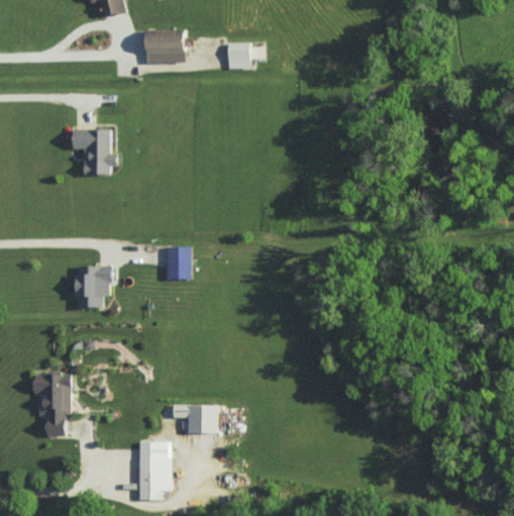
[(89,0),(91,5),(99,3),(102,17),(125,13),(122,0),(89,0)]
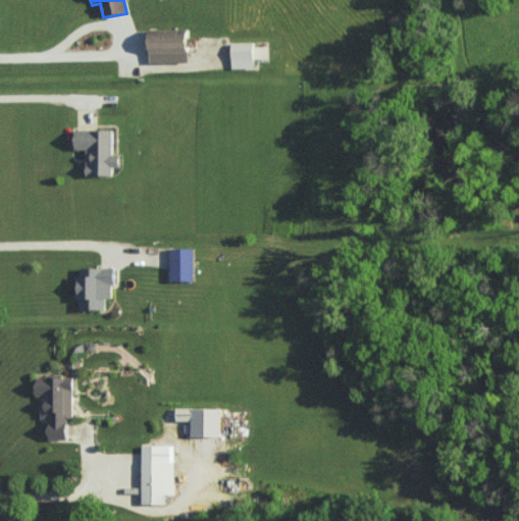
[(188,63),(187,30),(148,31),(148,63),(188,63)]
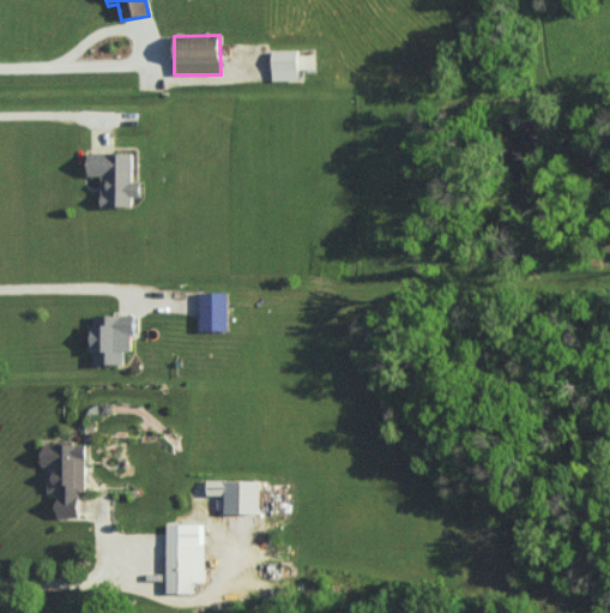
[(295,82),(296,52),(270,52),(270,82),(295,82)]
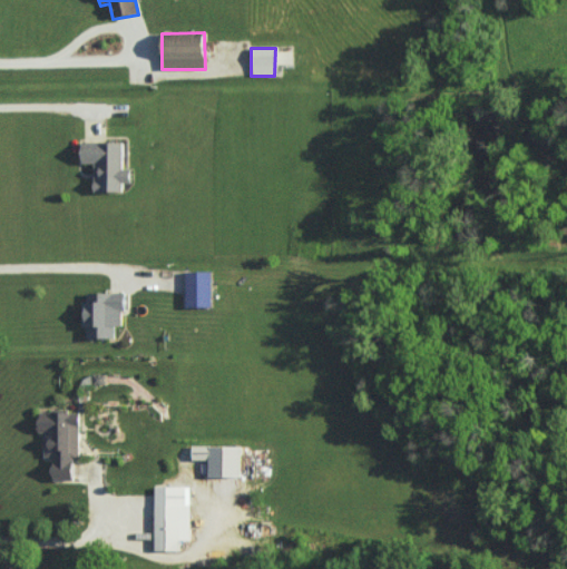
[(121,143),(80,143),(80,164),(93,165),(91,193),(121,194),(121,183),(129,183),(129,169),(120,169),(121,143)]
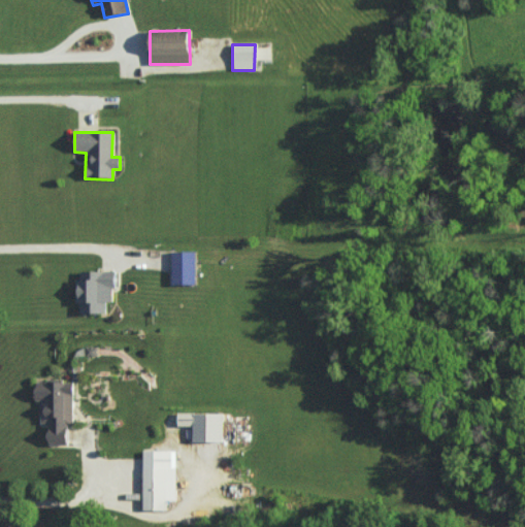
[(194,252),(170,252),(170,286),(194,286),(194,252)]
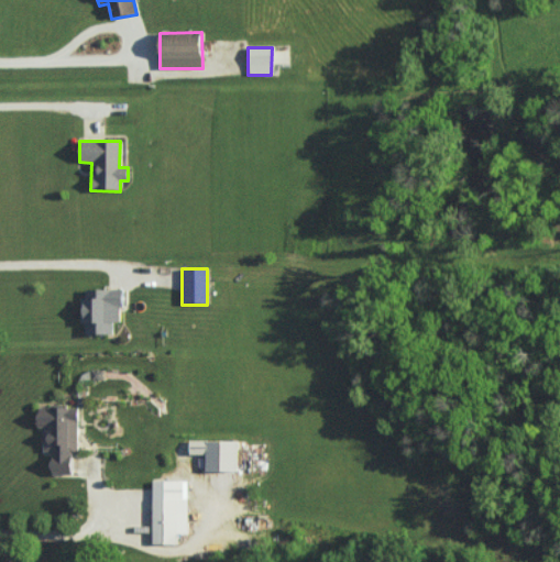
[(121,289),(80,290),(81,324),(84,324),(85,335),(112,334),(112,322),(121,322),(121,289)]
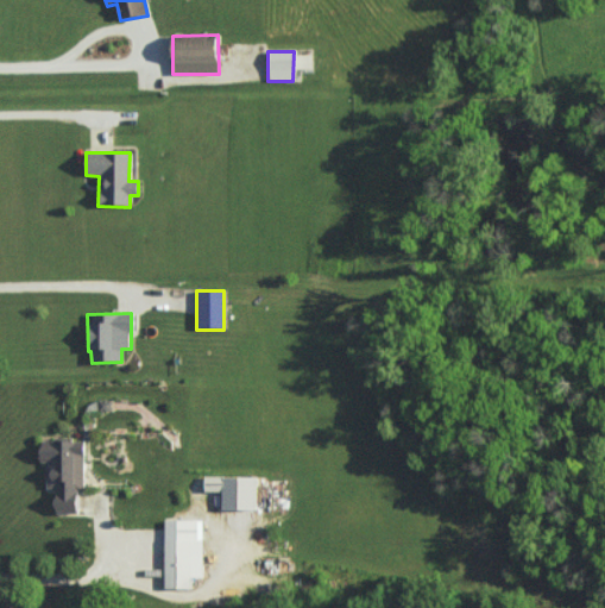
[(83,443),(41,442),(39,463),(45,464),(44,489),(56,489),(55,513),(76,514),(77,493),(82,493),(83,443)]
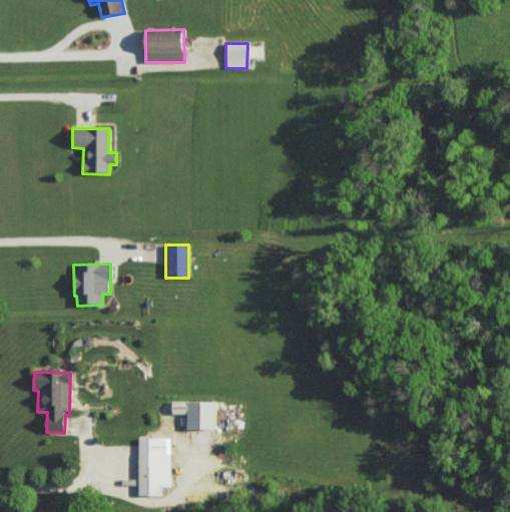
[(214,403),(171,402),(171,415),(186,415),(186,430),(214,430),(214,403)]
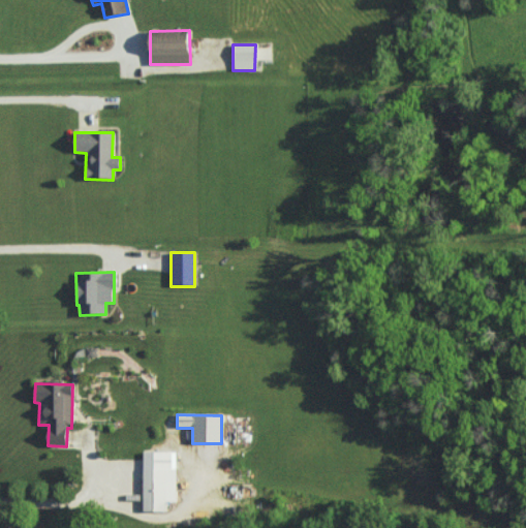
[(173,452),(142,453),(142,513),(164,513),(164,501),(174,501),(173,452)]
